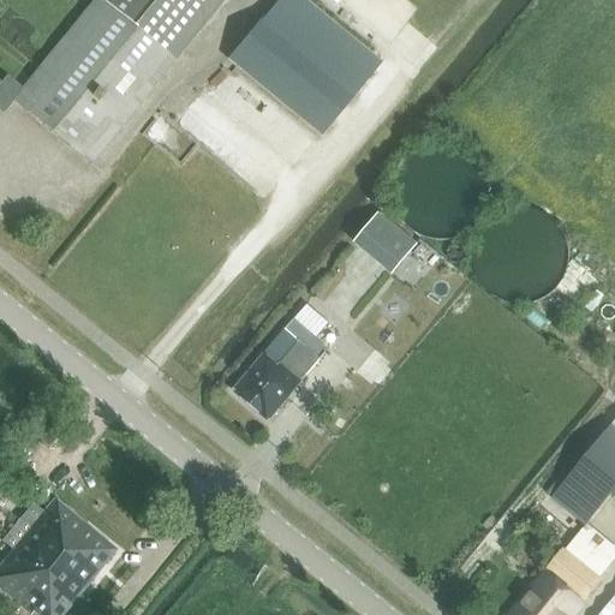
[(0,83),(0,107),(5,112),(15,101),(91,163),(225,0),(95,0),(23,89),(7,77),(1,84),(0,83)]
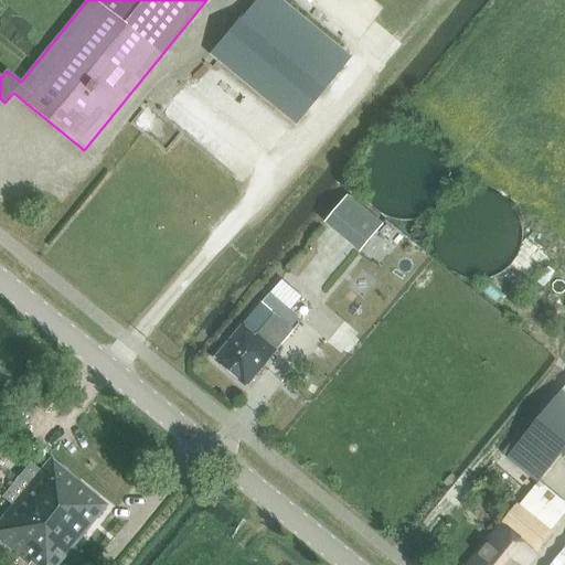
[(243,12),(209,54),(296,125),(305,131),(341,87),(332,80),(350,57),(280,0),(256,0),(245,13),(243,12)]
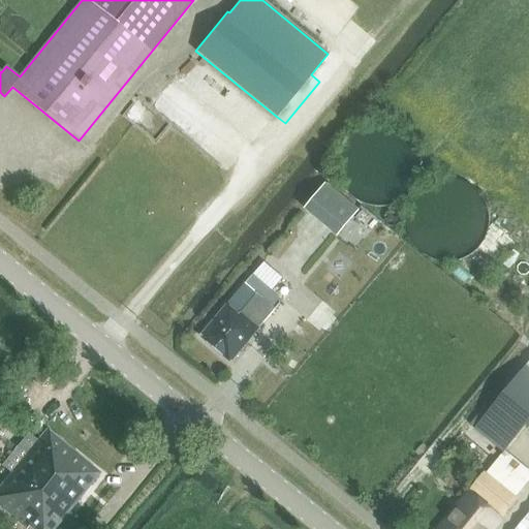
[(327,184),(305,210),(337,236),(359,211),(327,184)]
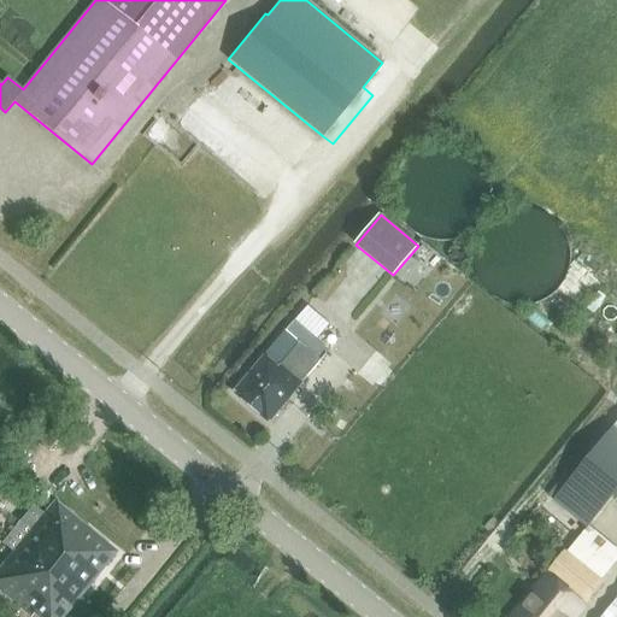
[(562,259),(562,251),(559,242),(556,236),(551,229),(546,225),(539,221),(529,217),(521,216),(512,216),(504,218),(497,221),(489,227),(482,235),(479,242),(476,250),(475,258),(476,268),(479,275),(482,283),(487,289),(493,294),(501,299),(507,300),(518,303),(524,301),(535,299),(544,294),(550,289),(554,283),(559,275),(560,268),(562,259)]
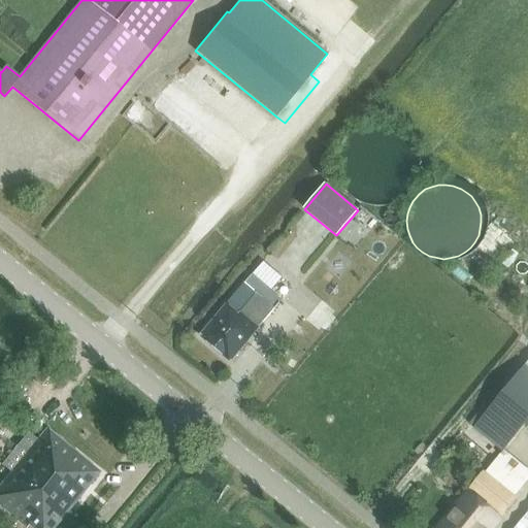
[(201,336),(230,361),(279,303),(250,278),(201,336)]
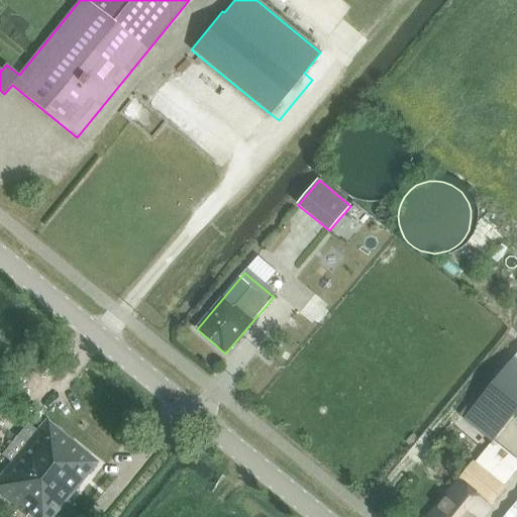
[(516,502),(504,516),(516,516),(516,353),(515,356),(516,358),(516,502)]
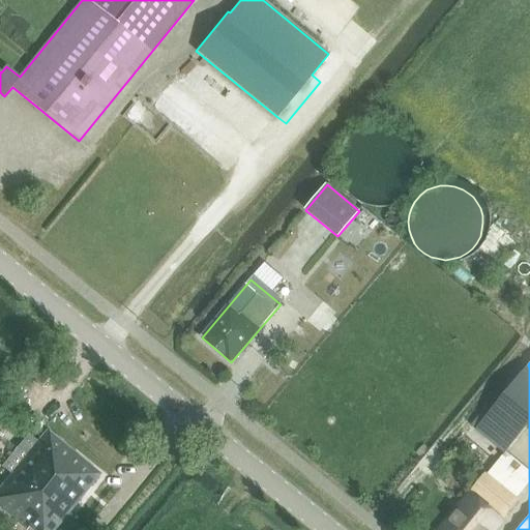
[(526,427),(529,430),(529,367),(528,365),(487,415),(516,439),(526,427)]
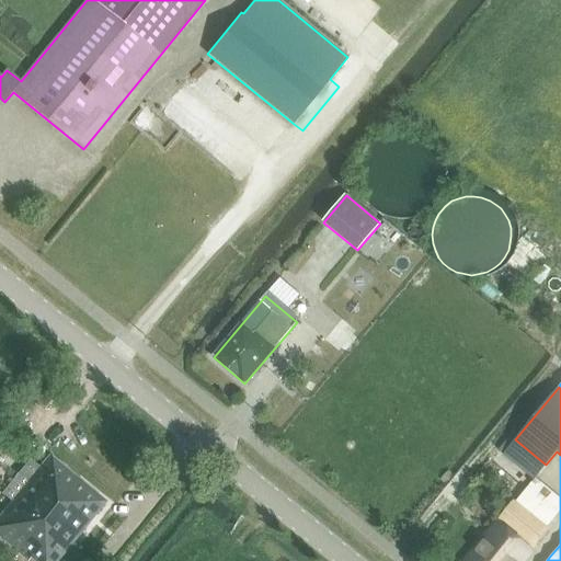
[(0,517),(0,536),(18,552),(78,480),(50,457),(39,470),(29,462),(19,473),(30,482),(0,517)]
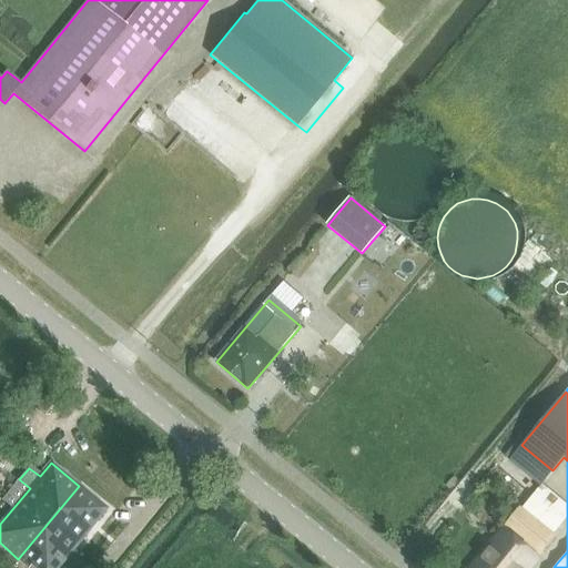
[(79,486),(18,559),(28,567),(31,565),(34,567),(57,567),(107,508),(79,486)]
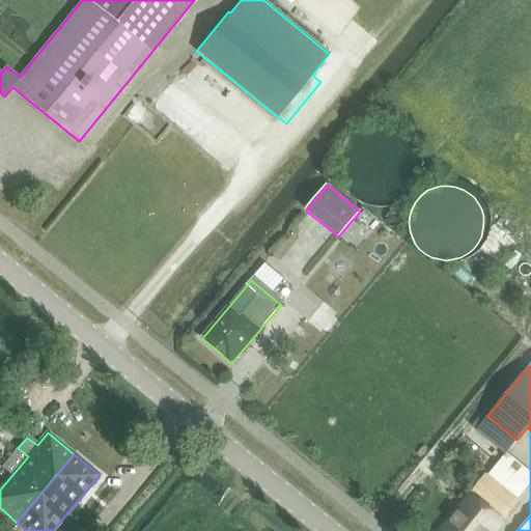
[(514,508),(505,501),(521,481),(498,463),(486,476),(480,471),(471,482),(481,491),(477,496),(506,519),(514,508)]
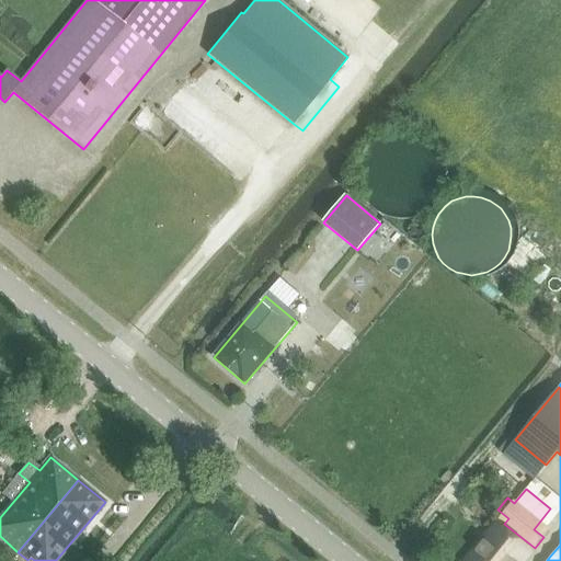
[(468,560),(518,560),(517,560),(528,547),(500,524),(468,560)]
